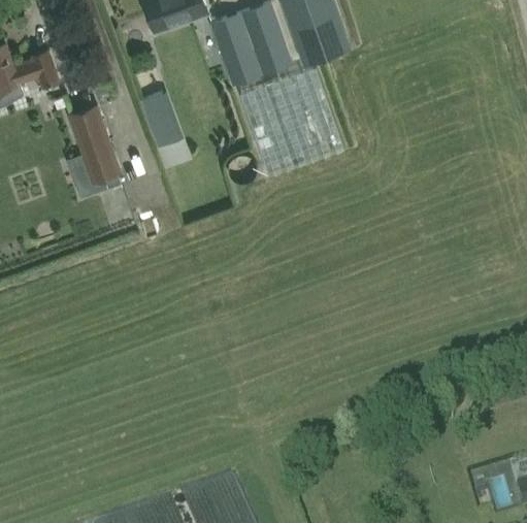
[(142,0),(149,18),(155,34),(208,14),(203,0),(142,0)]
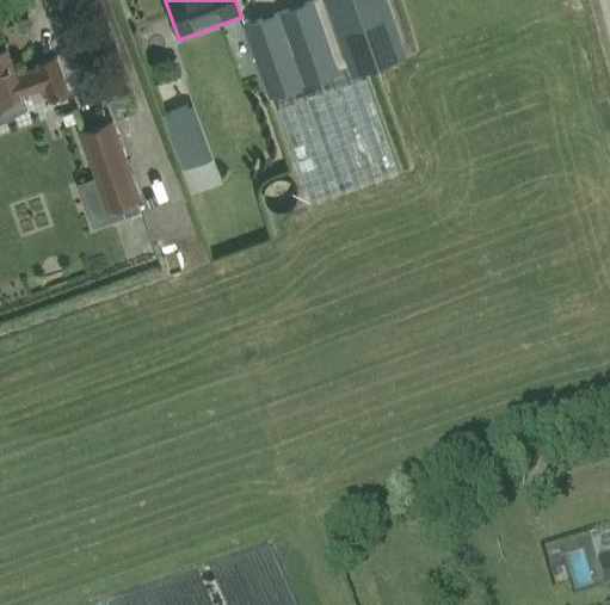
[(352,78),(407,57),(386,0),(326,0),(325,1),(352,78)]
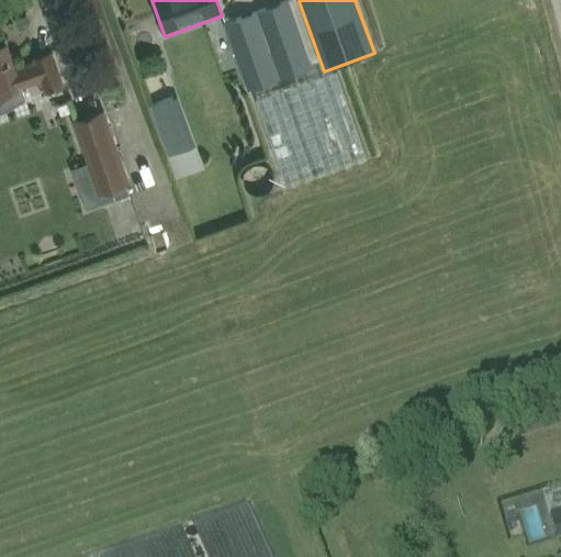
[(248,91),(290,76),(311,69),(289,4),(225,26),(233,47),(248,91)]
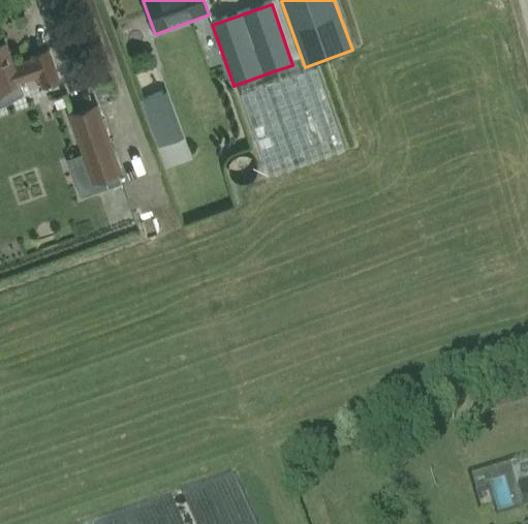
[(24,96),(19,83),(39,75),(44,89),(59,84),(55,71),(48,53),(32,58),(33,61),(9,69),(1,47),(0,47),(0,109),(12,103),(21,98),(24,96)]
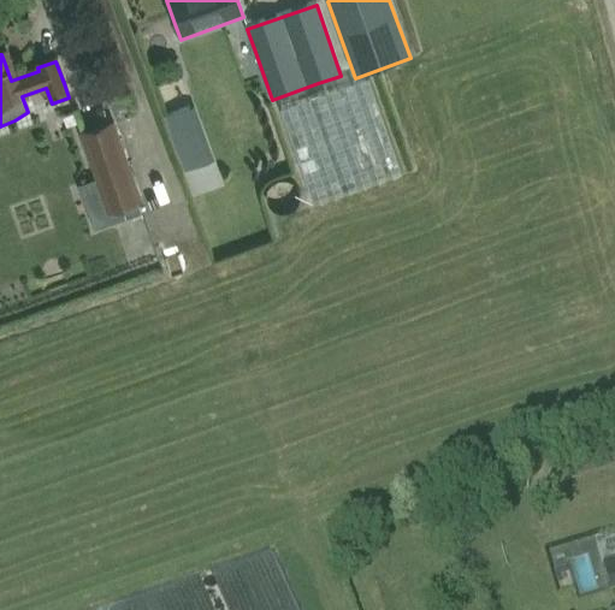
[(314,207),(401,177),(366,77),(281,111),(314,207)]
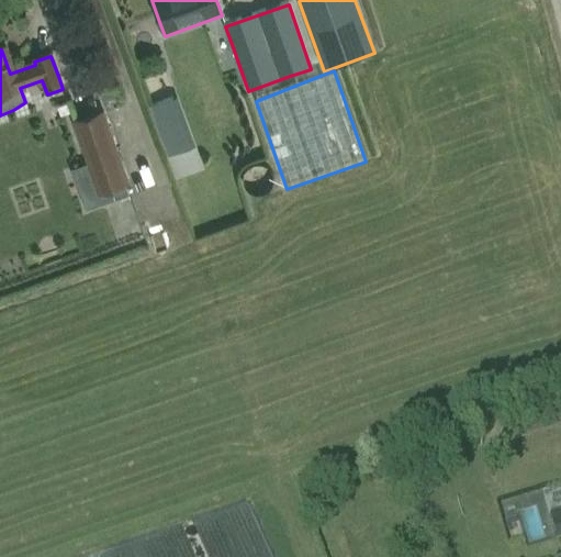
[(168,157),(192,148),(175,97),(150,108),(168,157)]
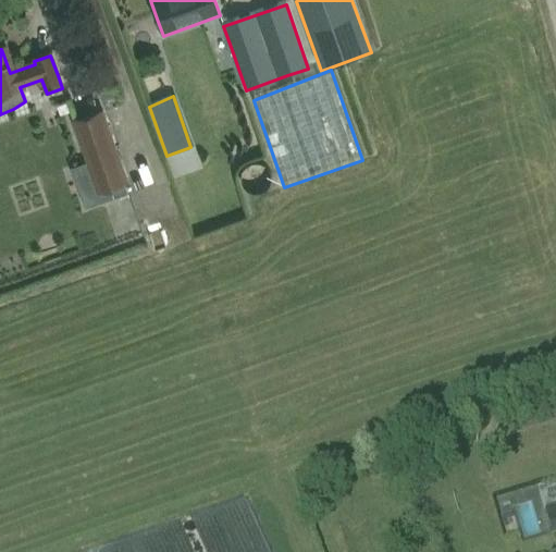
[(71,170),(85,210),(127,195),(124,185),(127,184),(103,110),(72,122),(87,163),(71,170)]
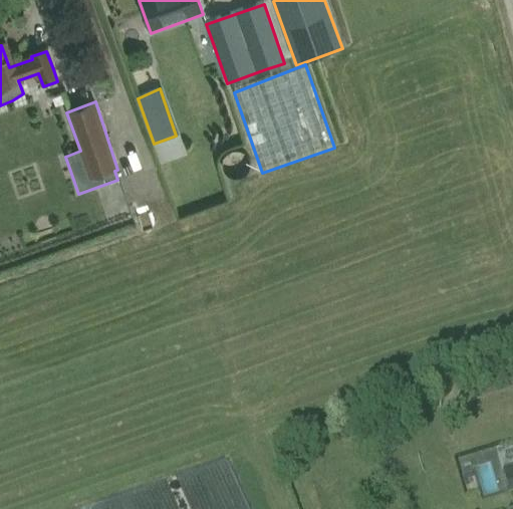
[(512,471),(501,475),(508,500),(512,498),(512,471)]
